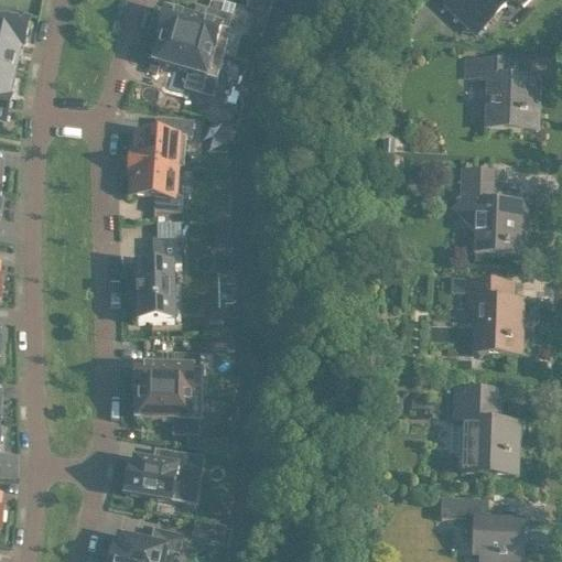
[(446,0),(447,1),(477,30),(506,0),(519,0),(523,4),(527,0),(446,0)]
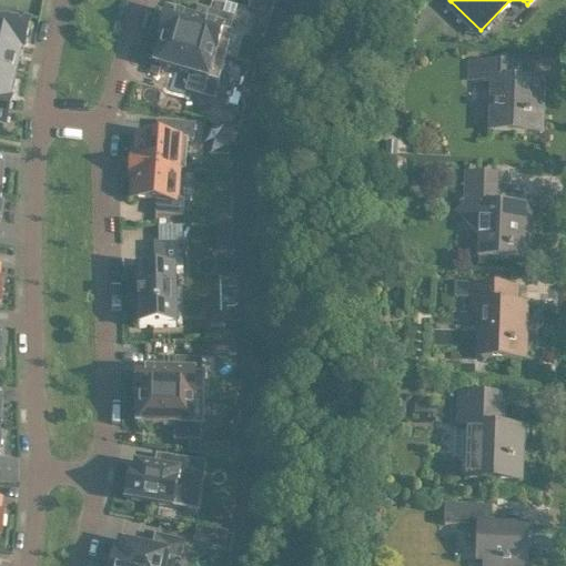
[(225,53),(233,27),(230,26),(233,13),(209,6),(205,19),(168,8),(167,10),(164,10),(159,26),(162,27),(160,34),(162,34),(225,53)]
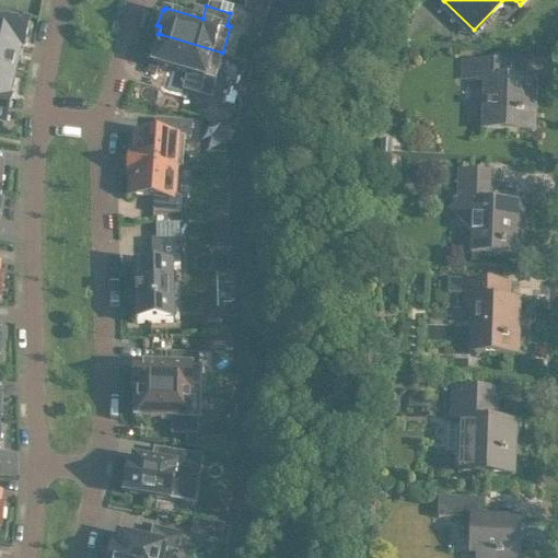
[(0,11),(0,41),(21,46),(23,46),(30,19),(0,11)]
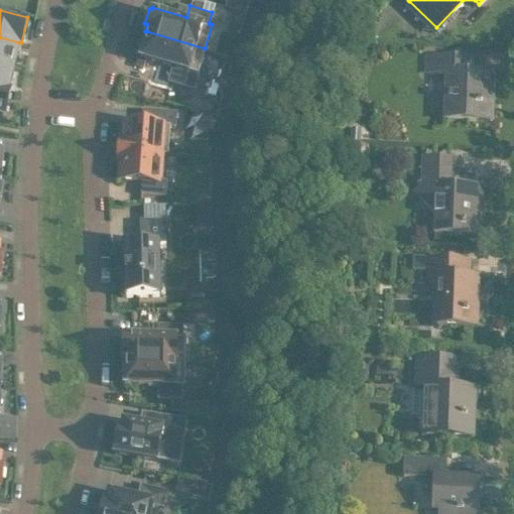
[(205,48),(147,31),(146,36),(143,36),(139,50),(141,51),(141,53),(172,63),(168,79),(194,86),(205,48)]
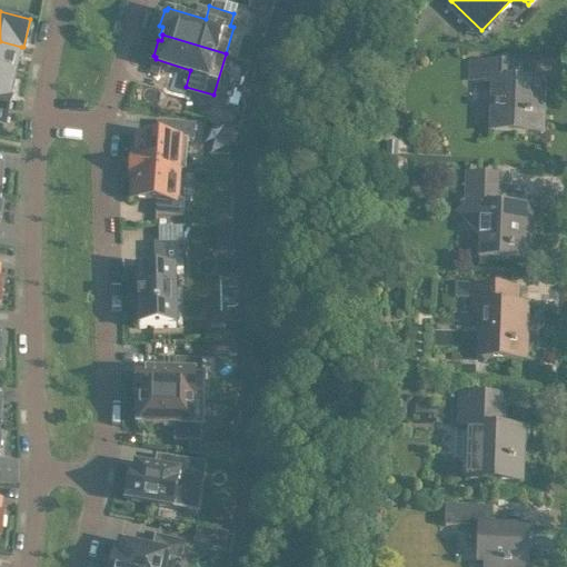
[(21,47),(0,41),(0,68),(16,71),(21,47)]
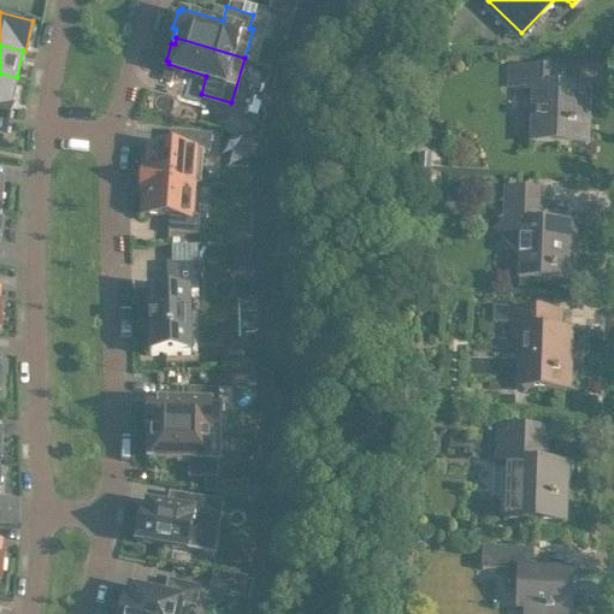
[(532,137),(589,140),(591,83),(566,82),(566,65),(511,64),(511,82),(535,82),(532,137)]
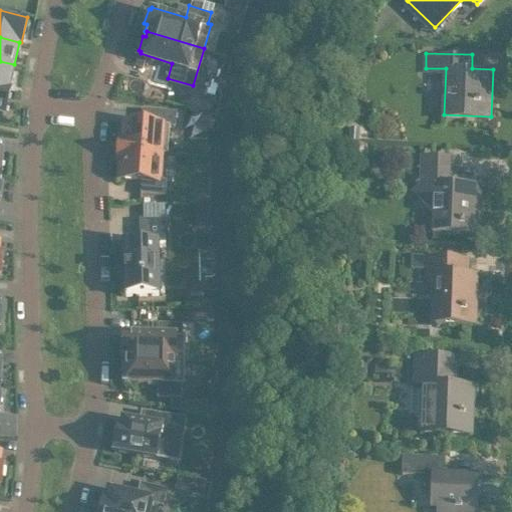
[(14,64),(0,61),(0,84),(9,87),(14,64)]
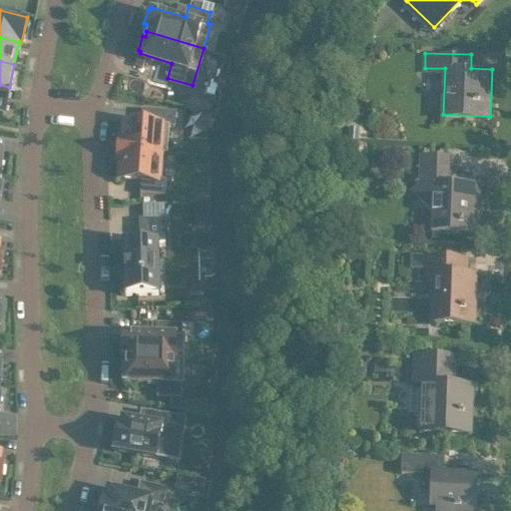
[(151,80),(147,93),(153,94),(161,97),(163,98),(167,85),(151,80)]
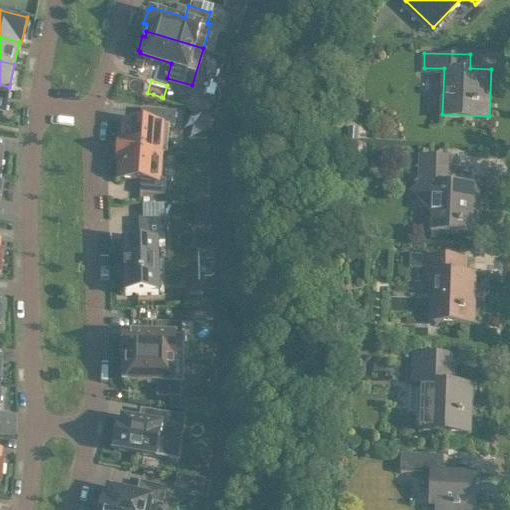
[(10,87),(9,87),(0,84),(0,111),(4,112),(10,87)]
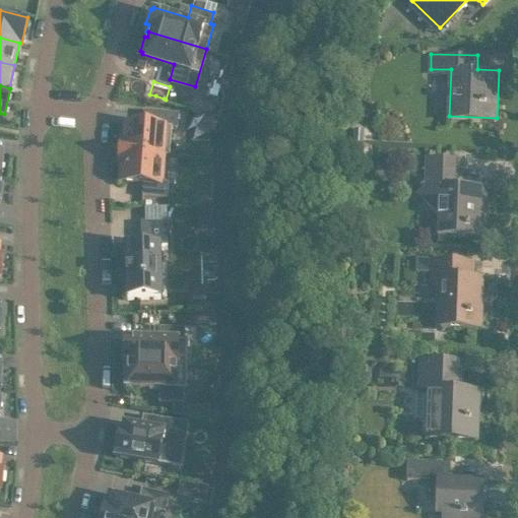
[(170,154),(172,124),(178,125),(179,110),(144,107),(143,121),(124,119),(123,124),(121,126),(121,132),(122,134),(122,137),(121,137),(120,150),(165,153),(170,154)]
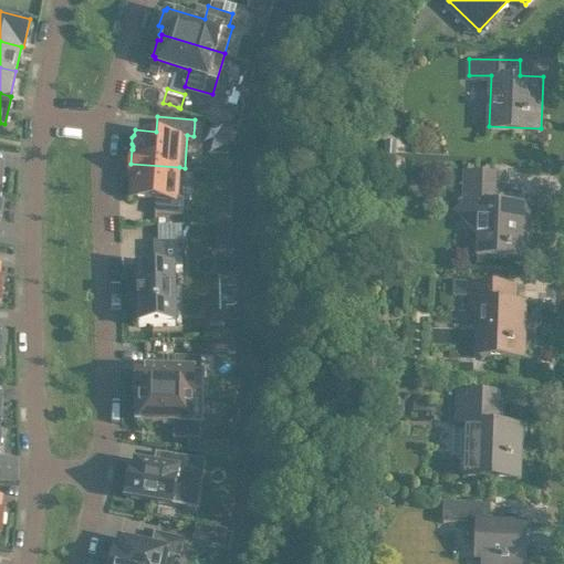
[(386,135),(385,149),(389,150),(396,150),(397,136),(386,135)]
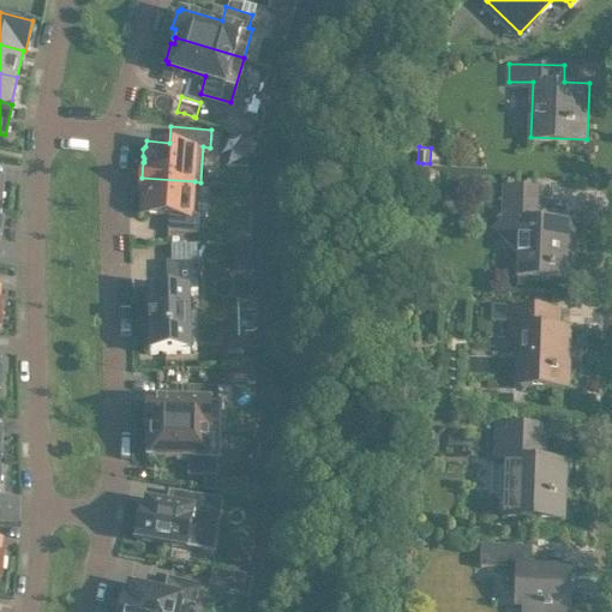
[(421,167),(417,175),(420,185),(429,190),(437,187),(443,179),(439,169),(431,166),(421,167)]
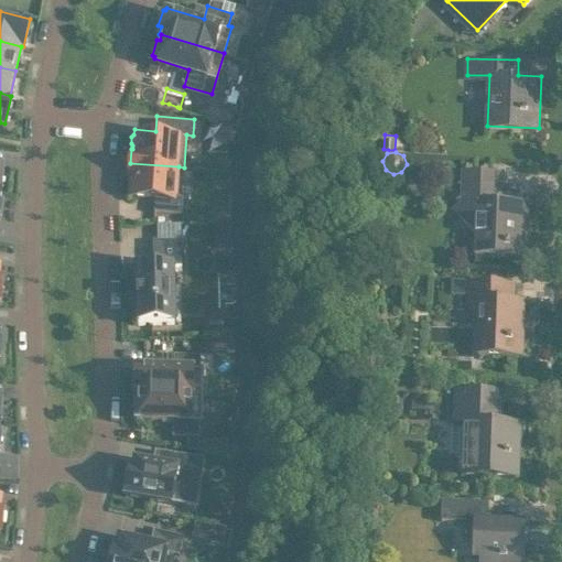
[(441,170),(453,170),(453,159),(441,159),(441,170)]
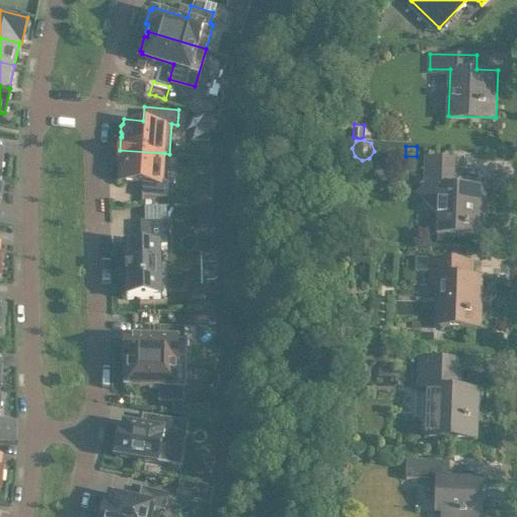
[(162,179),(164,153),(120,150),(119,158),(121,158),(119,175),(119,176),(143,178),(142,192),(166,194),(167,180),(162,179)]
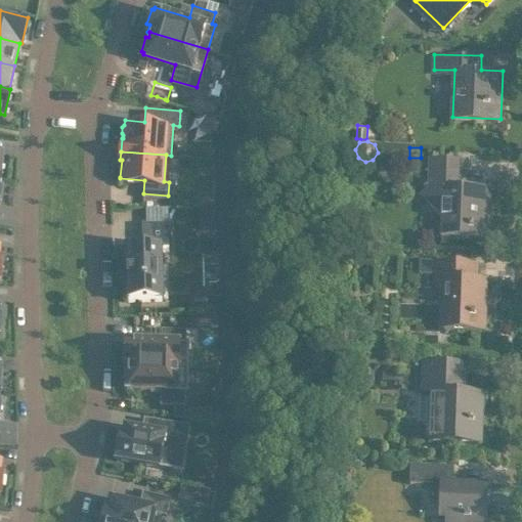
[(421,191),(443,214),(442,233),(489,235),(491,185),(459,183),(460,158),(430,156),(428,183),(421,191)]
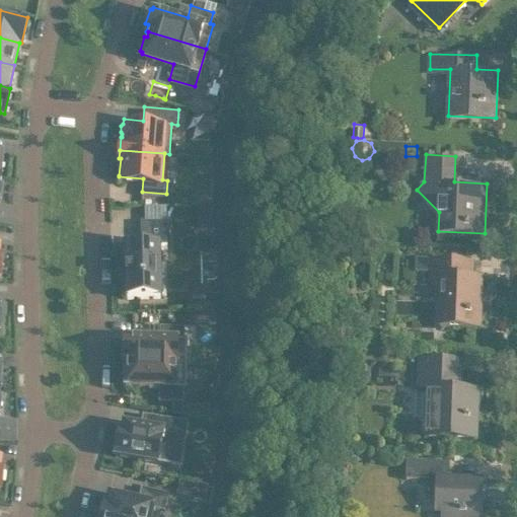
[(122,275),(122,295),(160,294),(160,275),(162,275),(161,260),(159,260),(159,242),(167,242),(166,218),(145,218),(145,240),(125,241),(126,275),(122,275)]
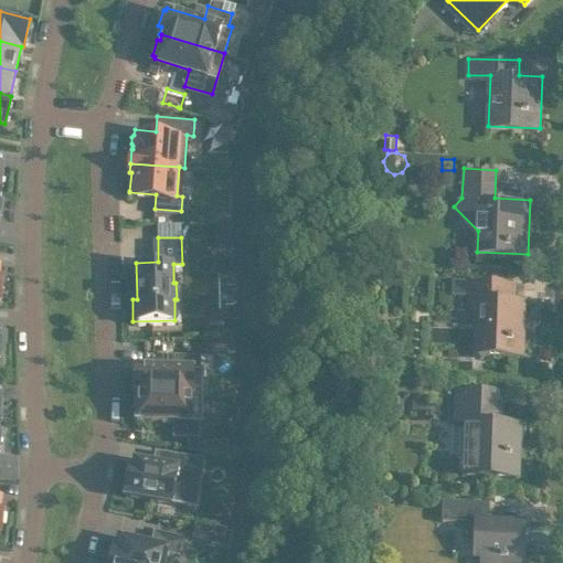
[(388,266),(383,267),(381,269),(381,274),(384,276),(388,276),(391,274),(390,269),(388,266)]
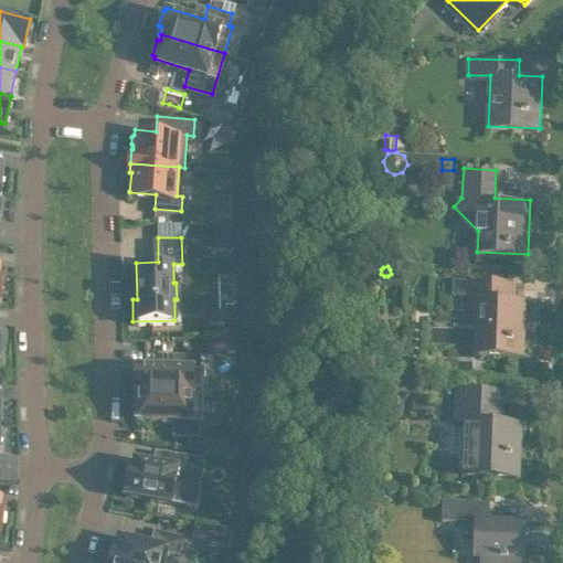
[(511,297),(511,280),(471,279),(470,307),(482,307),(480,353),(522,354),(524,298),(511,297)]
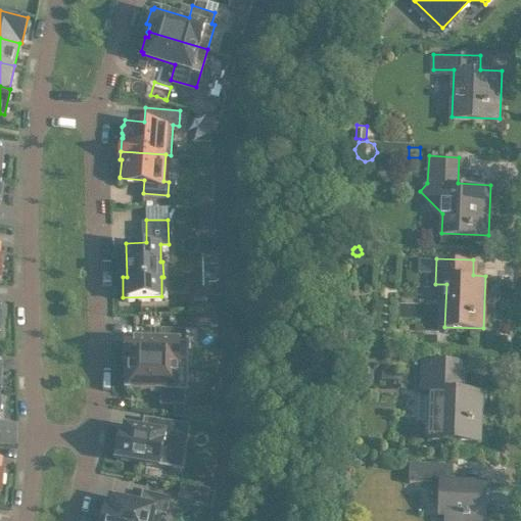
[(125,360),(188,362),(189,338),(185,338),(186,326),(161,326),(161,338),(125,337),(125,340),(123,340),(123,356),(125,356),(125,360)]
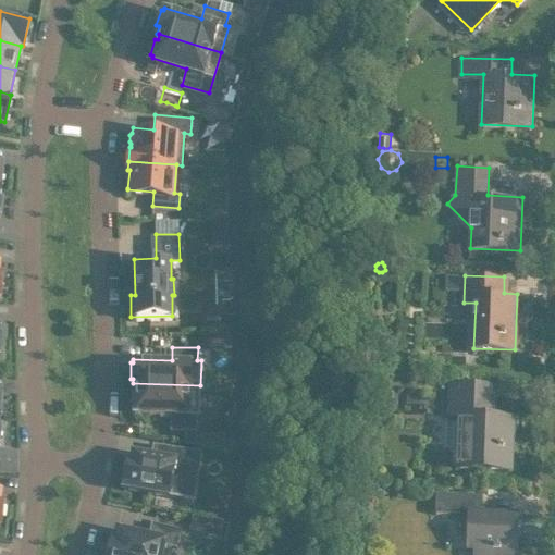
[(200,412),(200,385),(133,383),(133,386),(135,386),(135,392),(133,392),(133,408),(135,408),(135,411),(171,412),(170,428),(196,428),(196,412),(200,412)]
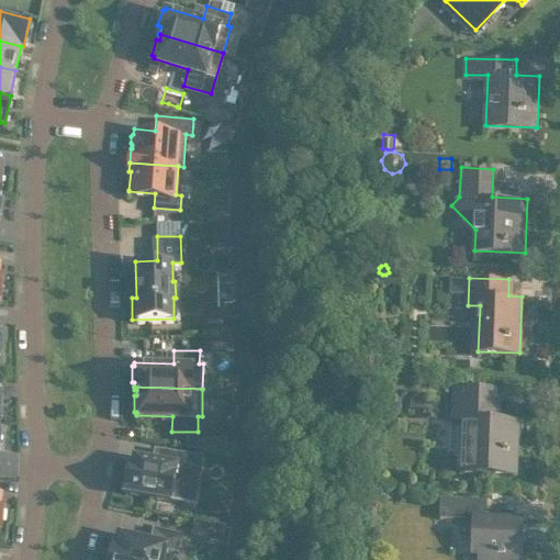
[(465,471),(516,473),(518,420),(504,420),(505,389),(457,387),(456,420),(467,420),(467,425),(451,425),(450,443),(466,443),(465,471)]
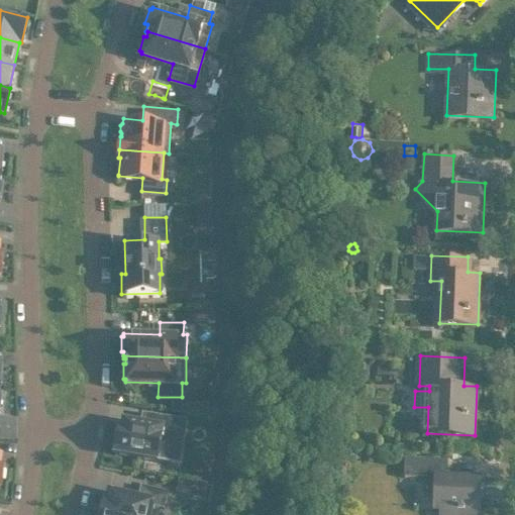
[(115,448),(115,450),(167,459),(174,415),(150,411),(148,423),(123,419),(122,427),(119,426),(118,429),(115,428),(111,447),(115,448)]
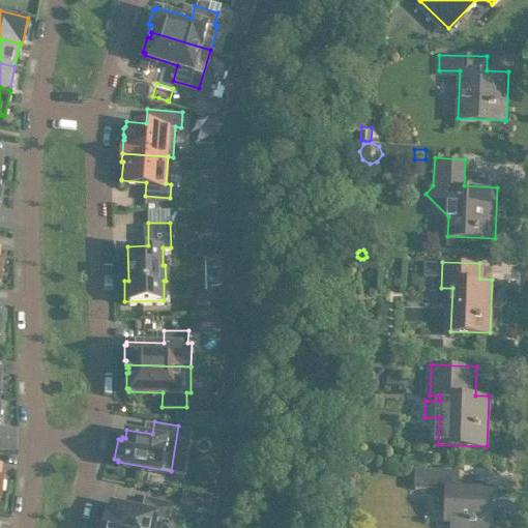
[(458,527),(491,527),(493,489),(460,488),(461,470),(417,469),(417,487),(448,488),(447,520),(458,521),(458,527)]
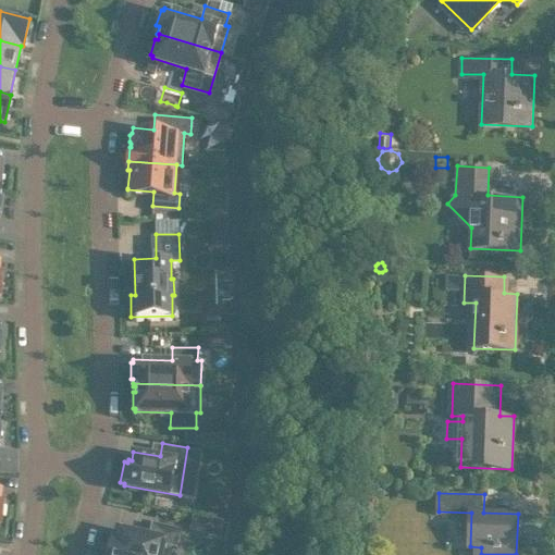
[(112,538),(108,554),(160,554),(163,541),(176,544),(180,527),(152,521),(149,535),(119,529),(116,539),(112,538)]
